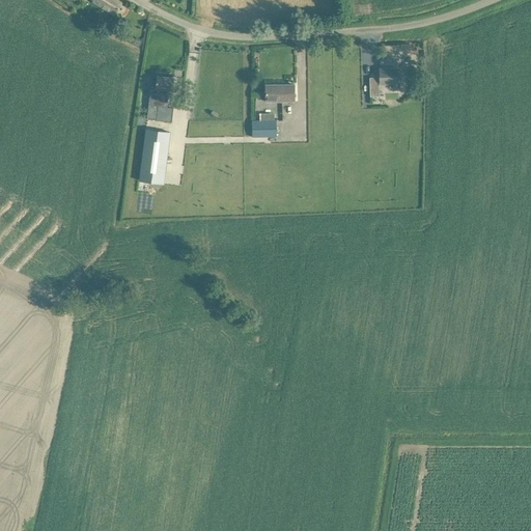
[(398,88),(397,79),(397,68),(380,70),(381,84),(390,84),(390,88),(398,88)]
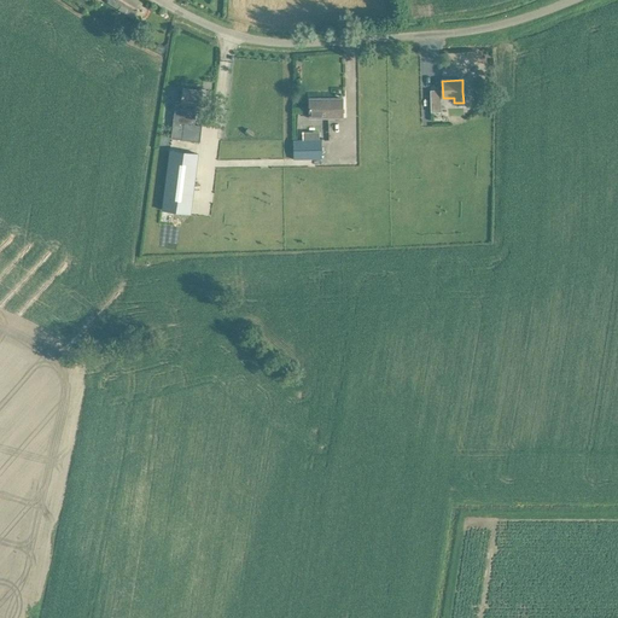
[(176,101),(172,138),(200,141),(203,127),(194,126),(197,105),(200,105),(202,91),(184,88),(182,100),(182,103),(176,101)]
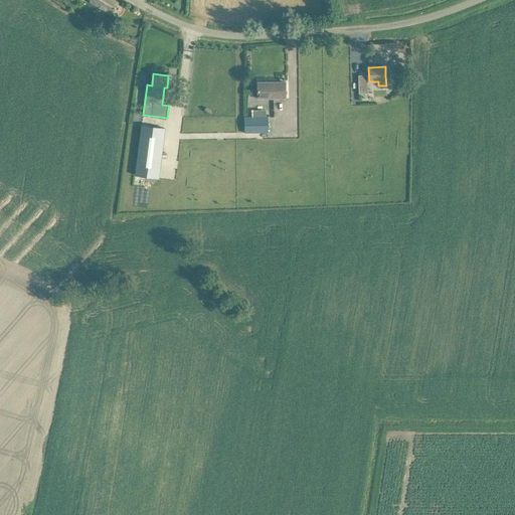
[(359,95),(367,94),(367,75),(359,75),(359,95)]
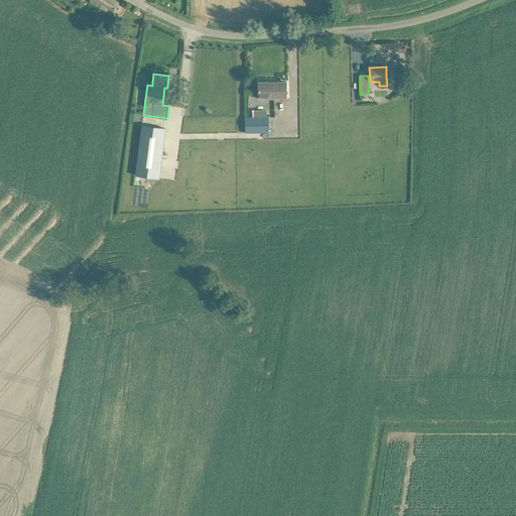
[(286,99),(286,93),(286,83),(259,83),(259,99),(286,99)]
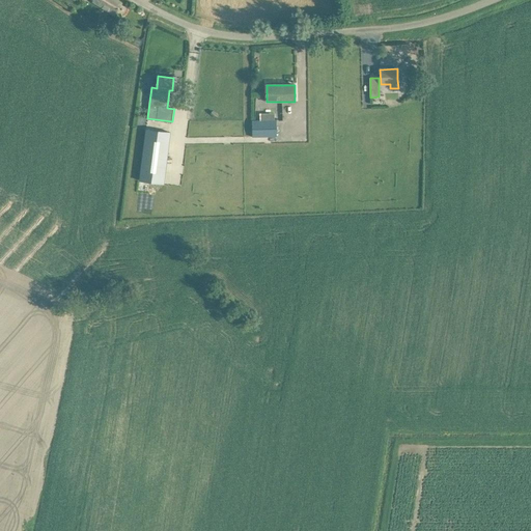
[(276,137),(276,120),(252,120),(252,137),(276,137)]
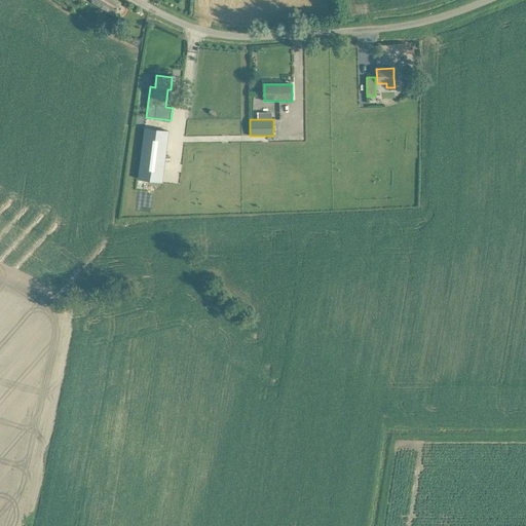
[(137,126),(128,190),(130,191),(143,192),(159,195),(167,130),(137,126)]
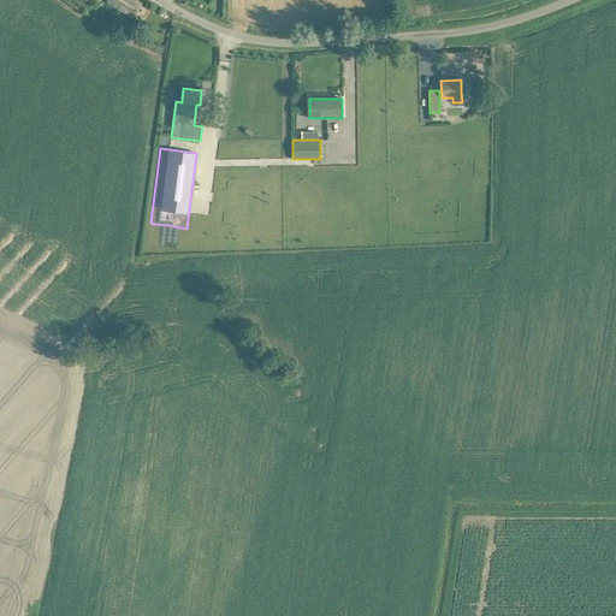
[(237,149),(238,163),(248,163),(248,149),(237,149)]
